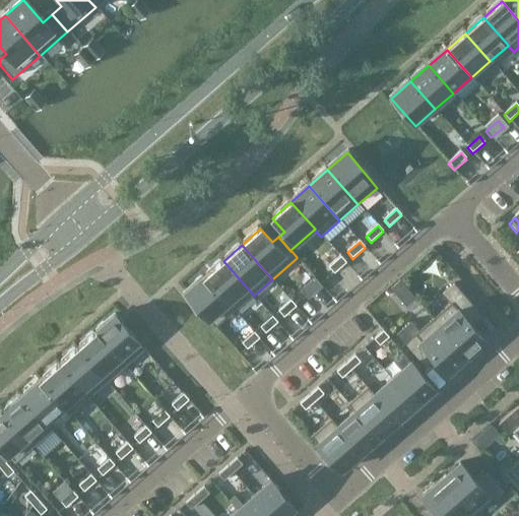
[(341,258),(330,267),(335,273),(346,264),(341,258)]
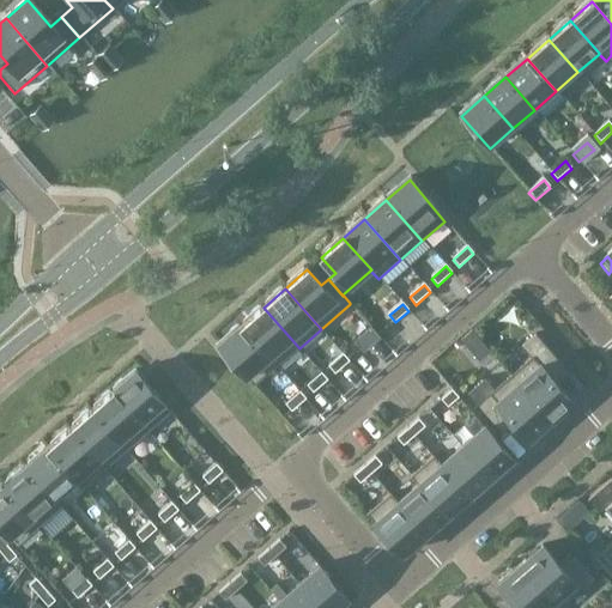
[(277,368),(300,348),(264,308),(241,327),(277,368)]
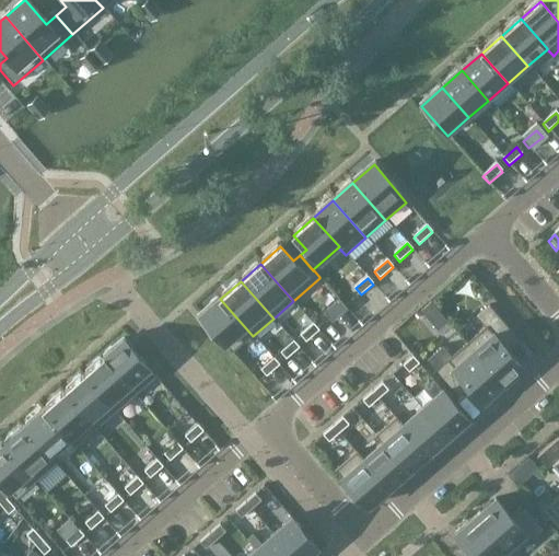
[(220,299),(199,317),(232,355),(253,336),(220,299)]
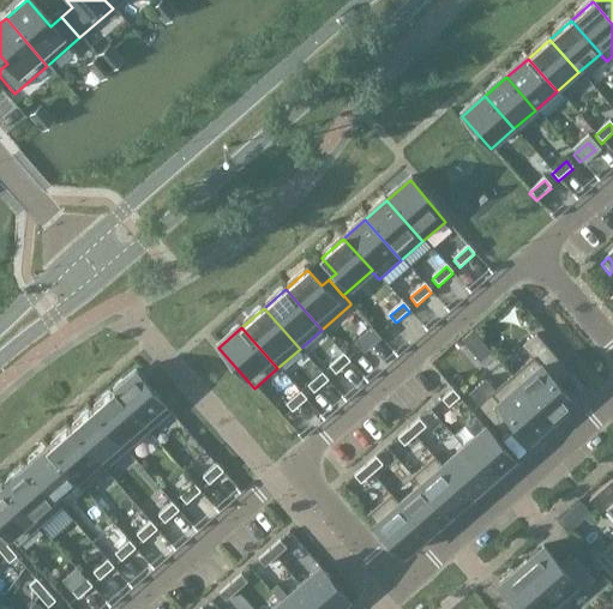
[(365,350),(379,338),(372,331),(359,343),(365,350)]
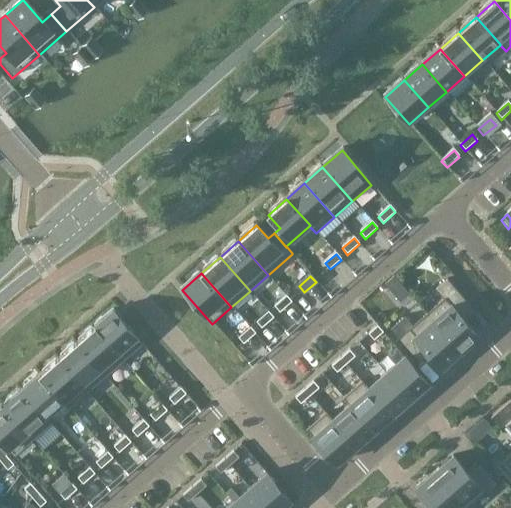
[(443,300),(427,315),(460,353),(478,338),(462,319),(472,310),(447,281),(436,291),(443,300)]
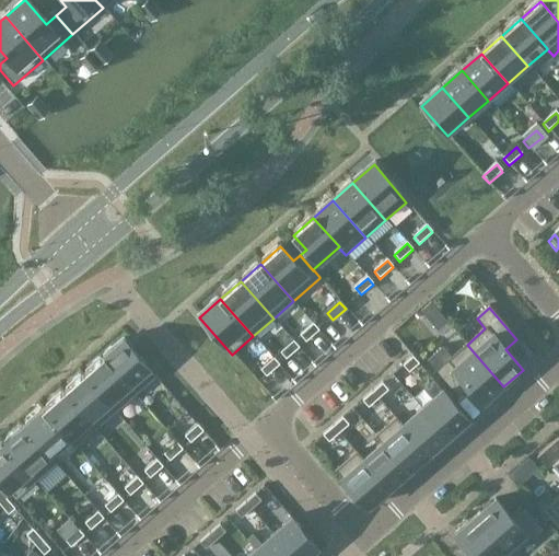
[(318,332),(313,325),(300,336),(306,344),(318,332)]
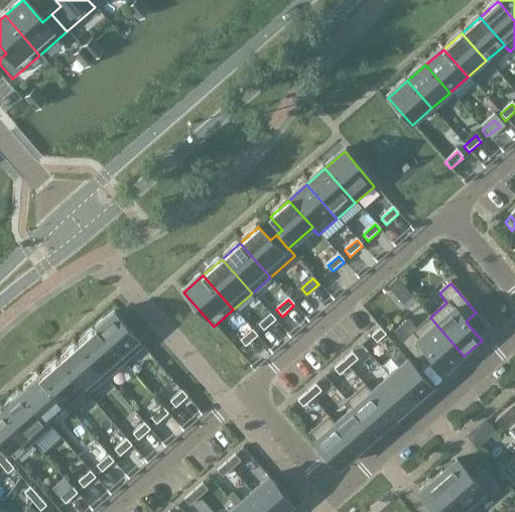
[(95,331),(125,365),(143,349),(114,314),(95,331)]
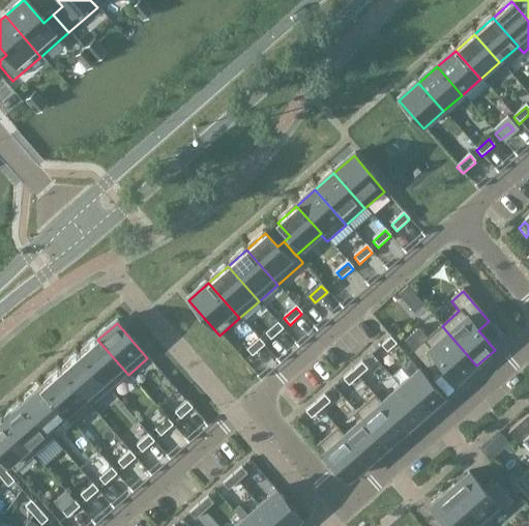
[(283,330),(277,324),(265,334),(270,341),(283,330)]
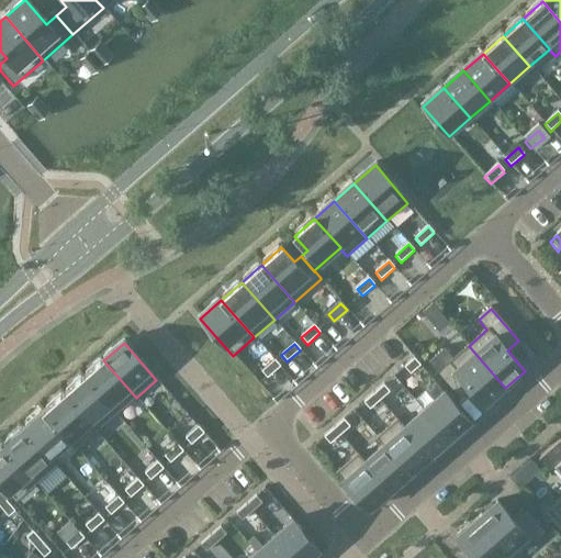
[(485,405),(505,388),(469,346),(437,374),(456,395),(468,386),(485,405)]
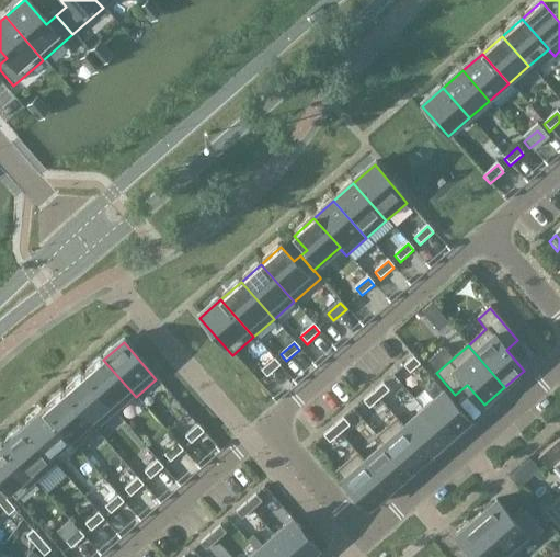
[(410,374),(420,365),(413,359),(403,367),(410,374)]
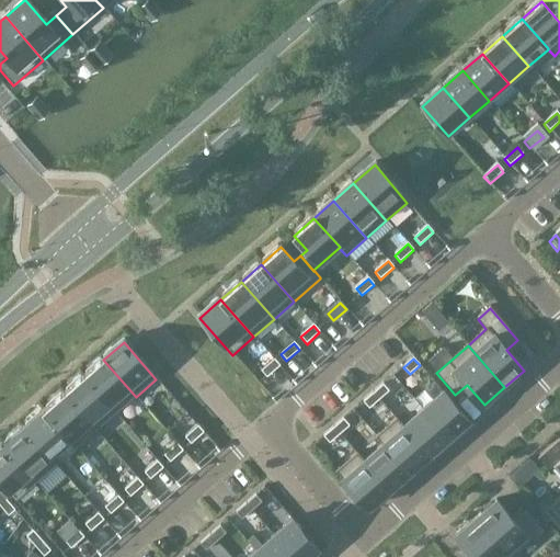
[(103,360),(82,377),(115,415),(136,397),(103,360)]
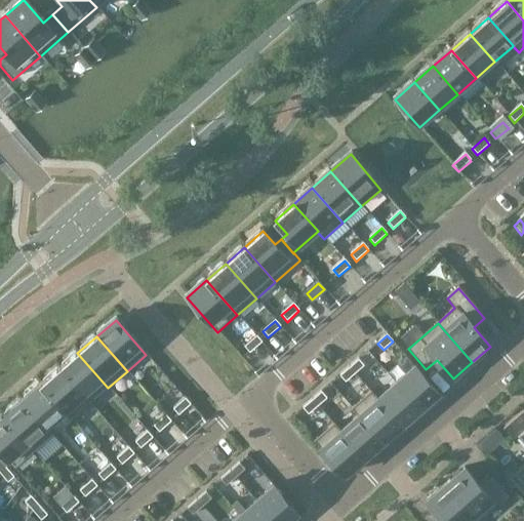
[(244,348),(249,354),(262,344),(256,336),(244,348)]
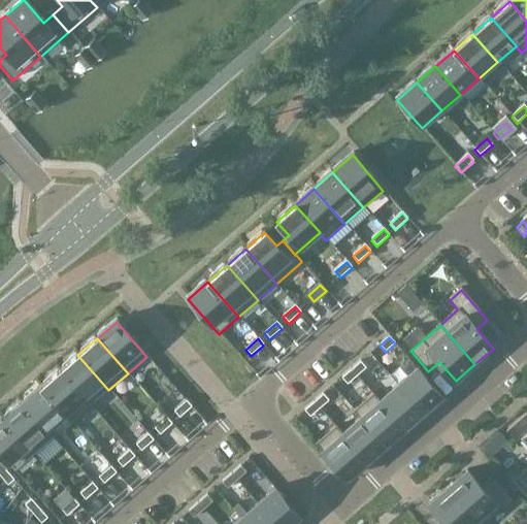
[(90,406),(108,390),(77,355),(59,371),(90,406)]
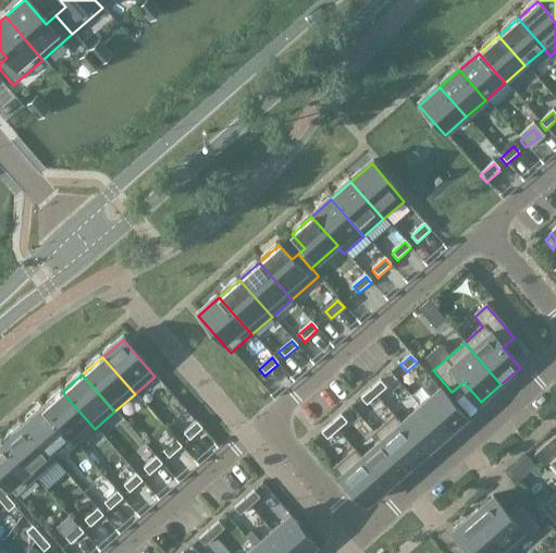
[(377,398),(386,390),(381,383),(370,391),(377,398)]
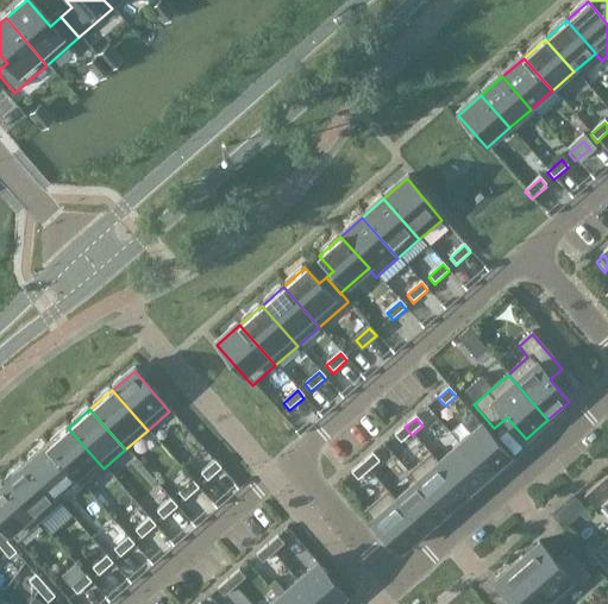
[(481,426),(458,446),(487,477),(509,458),(481,426)]
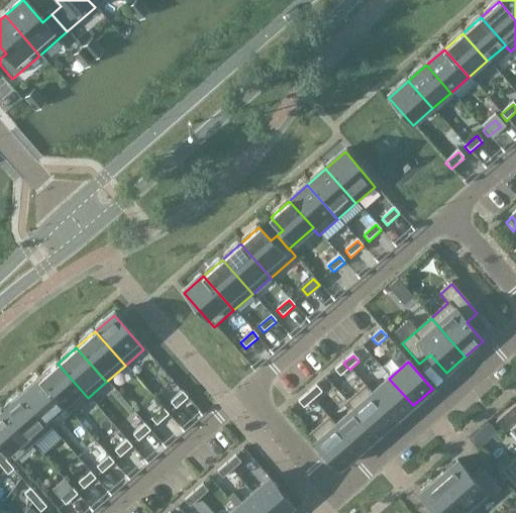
[(343,363),(334,371),(340,377),(349,370),(343,363)]
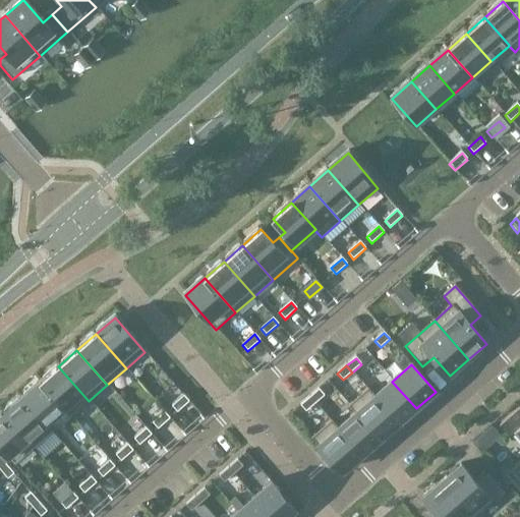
[(58,366),(40,383),(63,410),(69,417),(89,401),(58,366)]
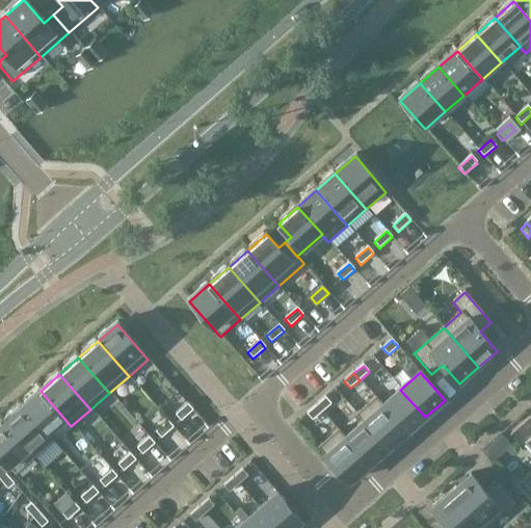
[(406,433),(425,417),(400,390),(382,405),(376,397),(375,398),(406,433)]
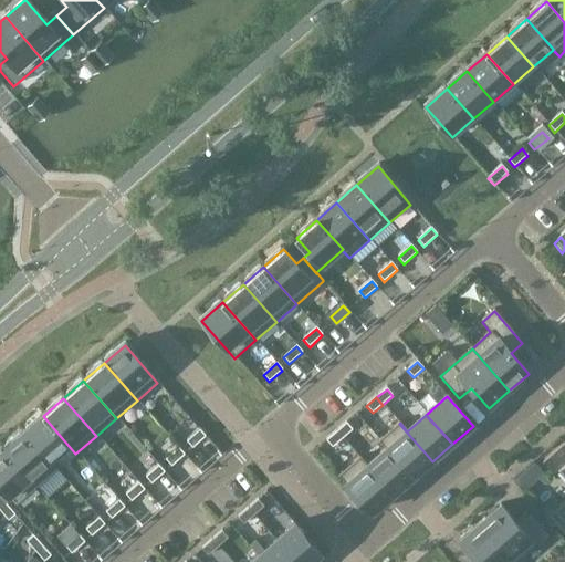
[(24,433),(50,462),(69,446),(43,416),(24,433)]
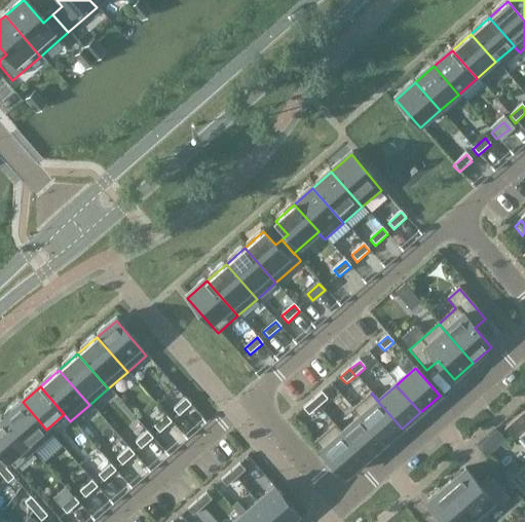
[(322,394),(312,402),(319,408),(328,400),(322,394)]
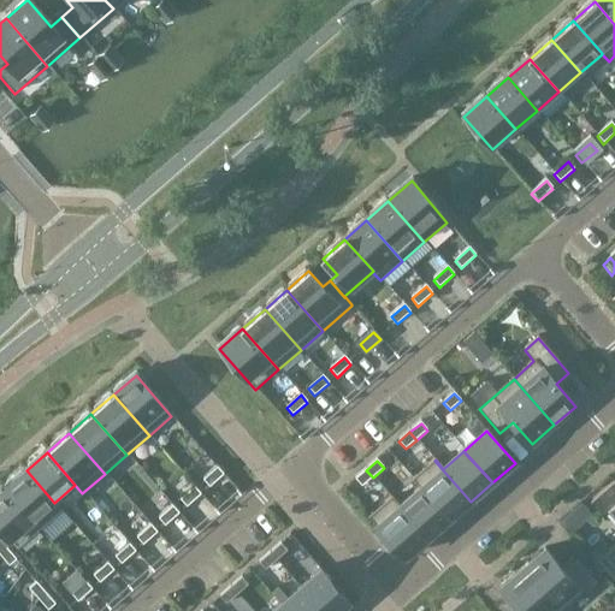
[(435,461),(413,480),(420,488),(449,521),(471,502),(435,461)]
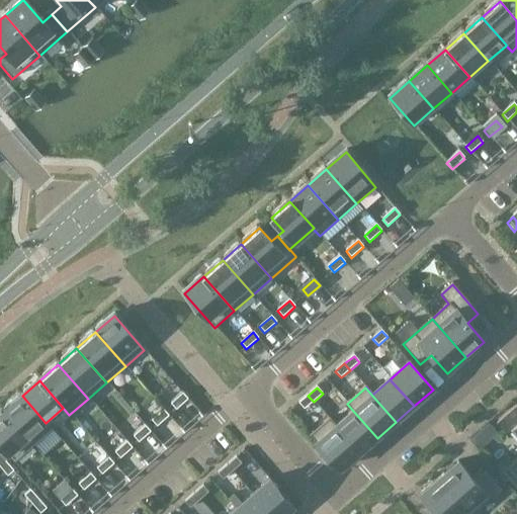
[(183,394),(171,405),(176,411),(188,400),(183,394)]
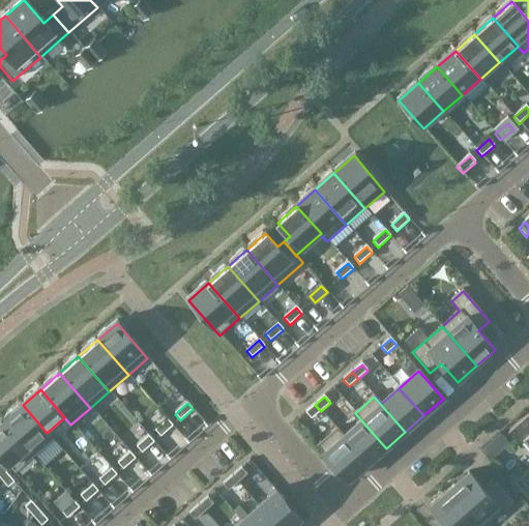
[(47,433),(23,405),(3,421),(34,457),(53,440),(47,433)]
